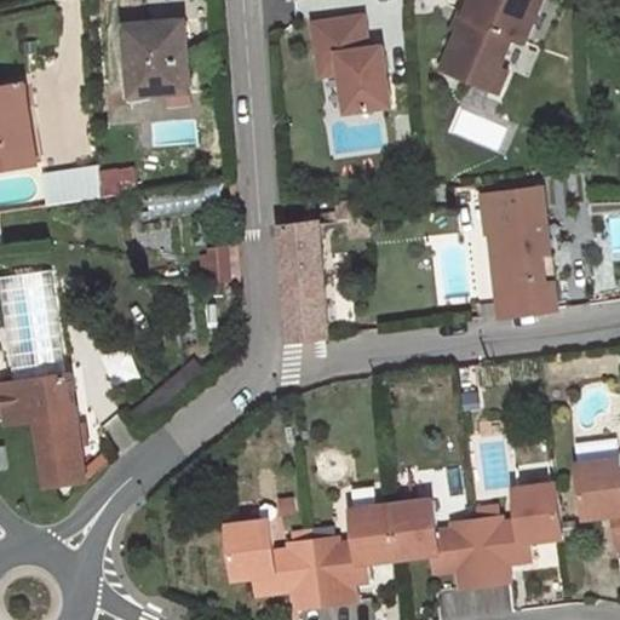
[(524,41),(541,0),(470,0),(465,12),(458,30),(442,68),(498,92),(507,69),(499,65),(511,36),(524,41)]
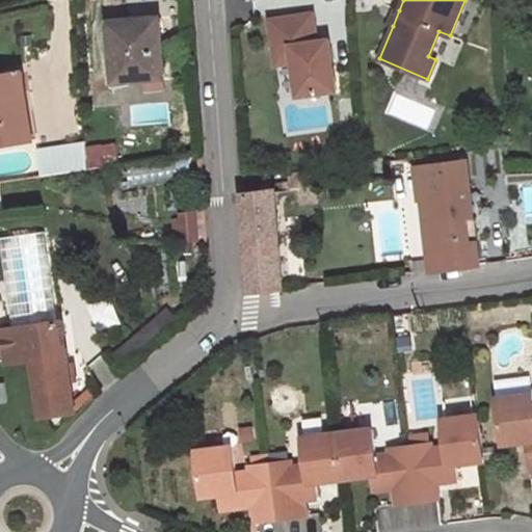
[(393,26),(399,10),(393,8),(387,23),(393,26)]
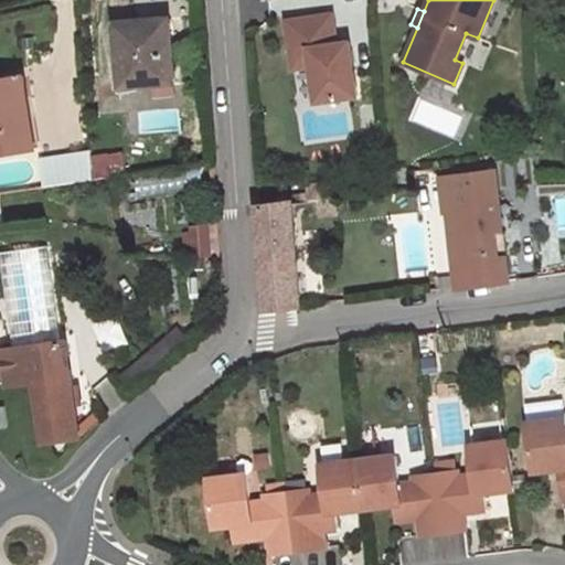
[(356,95),(349,41),(336,43),(331,13),(286,20),(290,51),(301,50),(305,66),(311,65),(316,102),(356,95)]
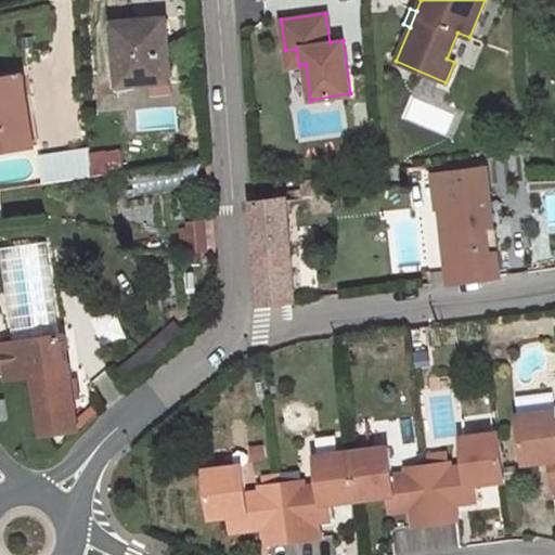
[(170,79),(165,17),(113,23),(118,79),(149,76),(149,81),(170,79)]
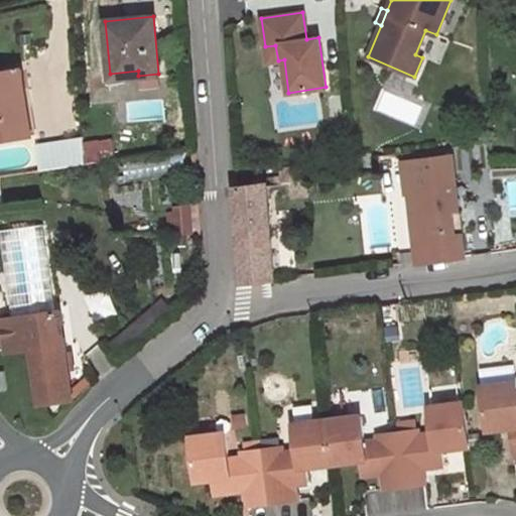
[(32,44),(32,35),(22,36),(22,44),(32,44)]
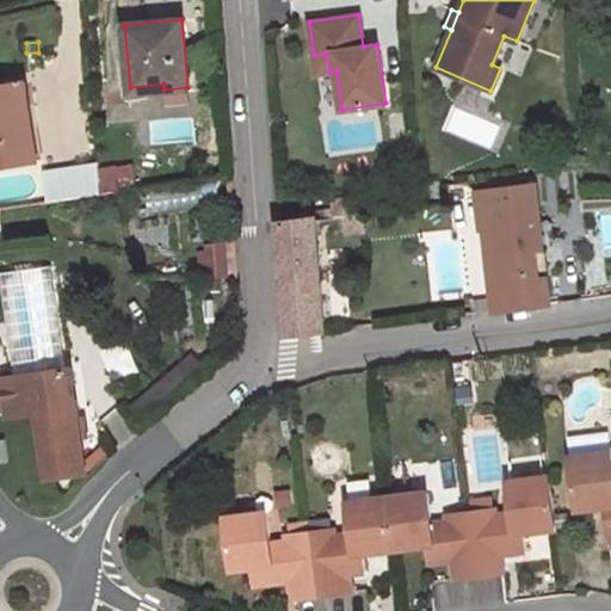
[(329,72),(326,54),(314,55),(316,73),(329,72)]
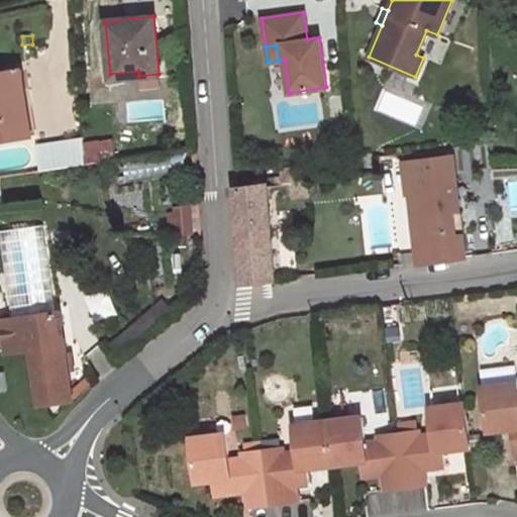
[(0,139),(32,135),(20,69),(0,72),(0,139)]
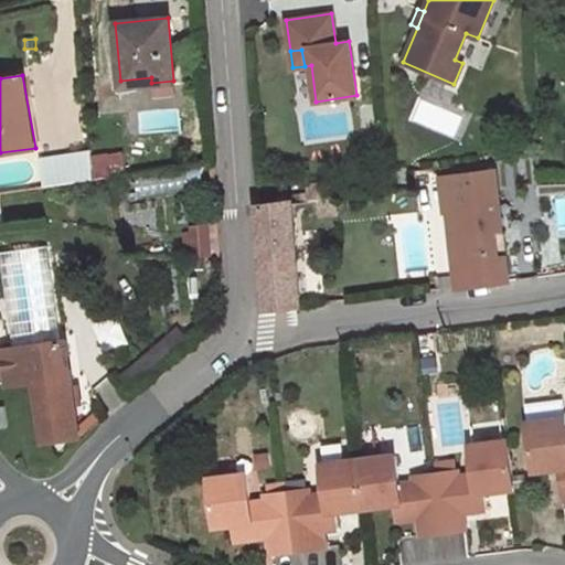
[(174,93),(173,81),(151,83),(152,94),(174,93)]
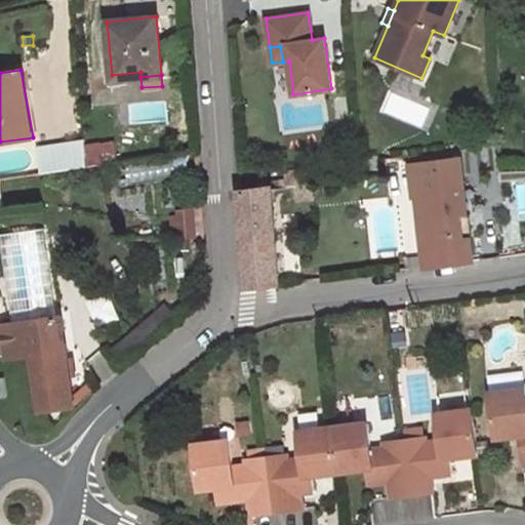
[(86,166),(84,143),(39,149),(43,173),(86,166)]
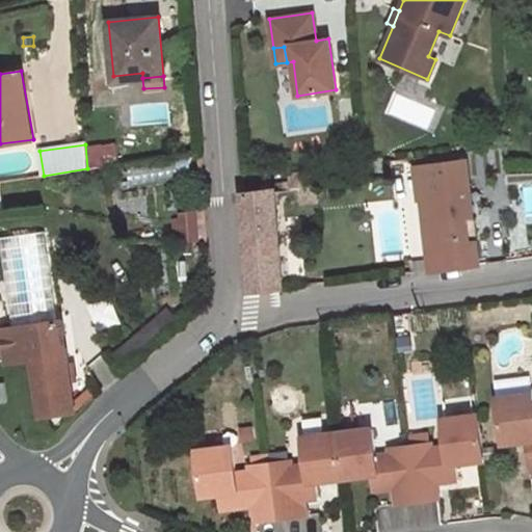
[(190,178),(187,157),(127,166),(130,187),(190,178)]
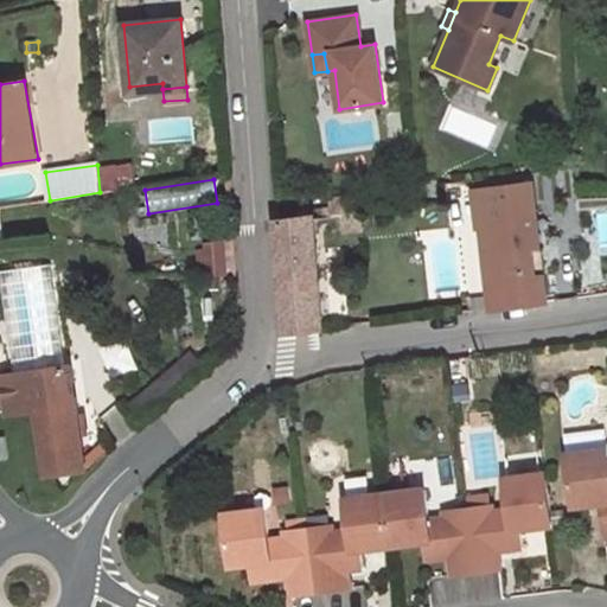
[(540,249),(531,183),(474,190),(479,227),(483,227),(492,310),(547,302),(541,248),(540,249)]
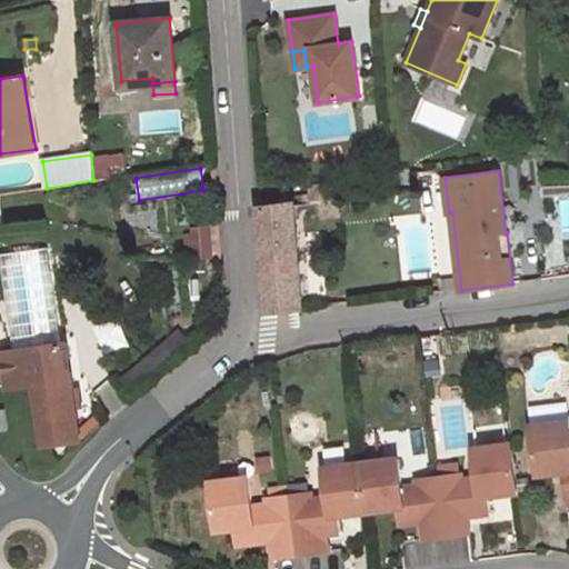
[(343,197),(342,182),(327,183),(329,199),(343,197)]
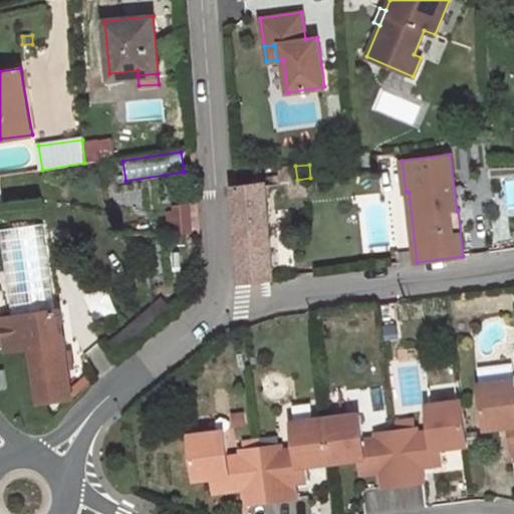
[(297,180),(295,166),(278,168),(279,175),(280,182),(297,180)]
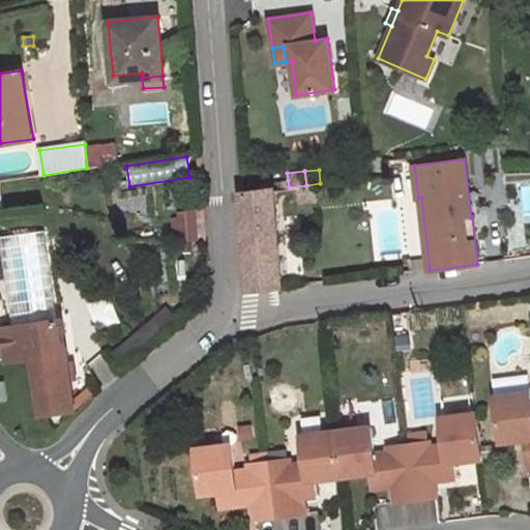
[(529,210),(529,202),(529,179),(528,179),(504,179),(504,211),(529,210)]
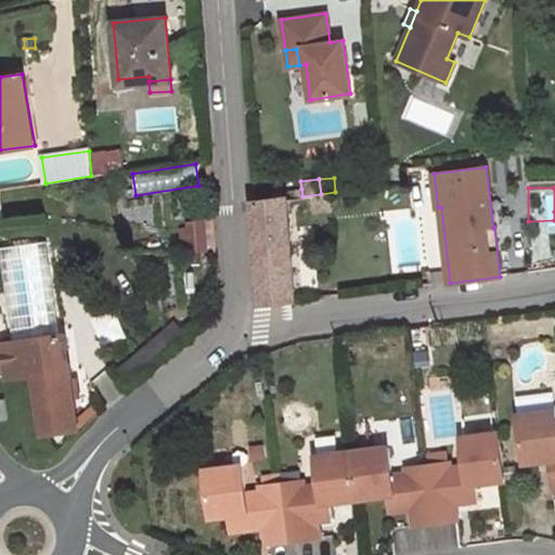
[(302,196),(301,189),(287,191),(288,197),(302,196)]
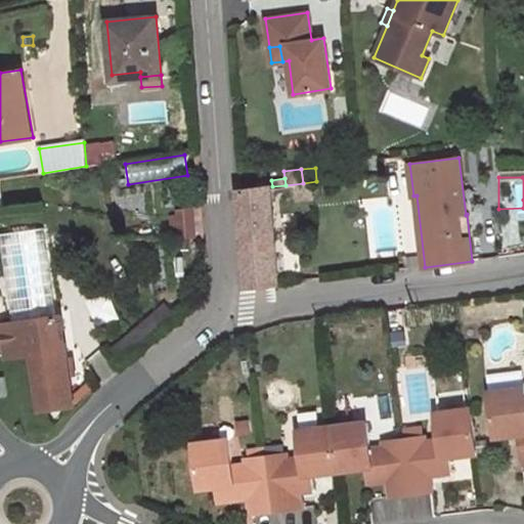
[(328,191),(328,180),(316,181),(317,192),(328,191)]
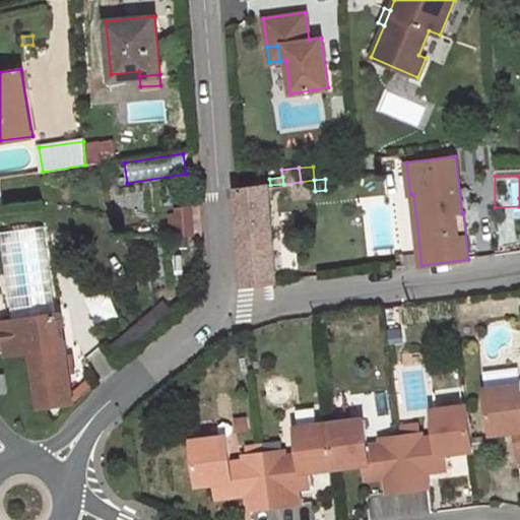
[(271,215),(269,185),(237,189),(244,286),(276,281),(273,237),(271,215)]
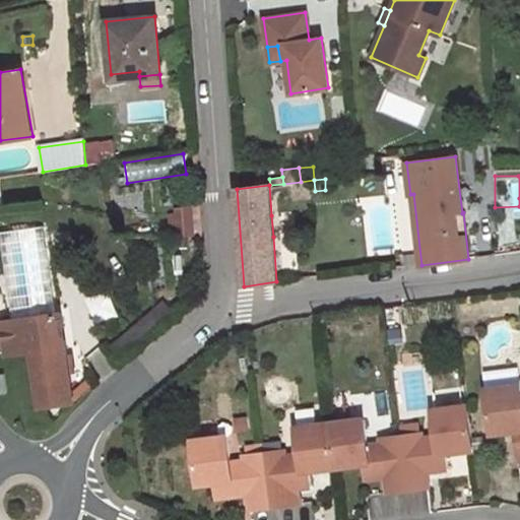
[(287,235),(285,214),(271,215),(273,237),(287,235)]
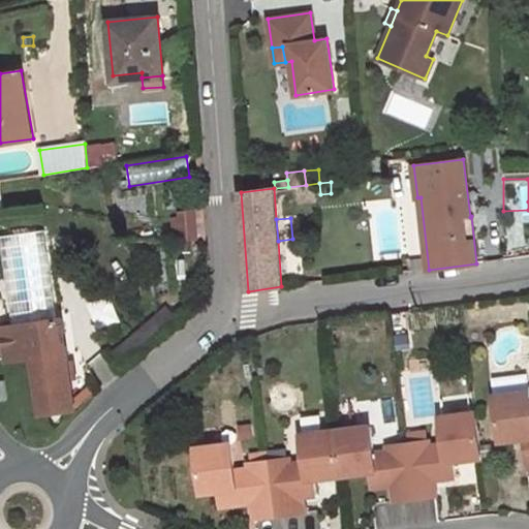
[(75,410),(62,318),(0,328),(0,358),(5,359),(33,360),(41,414),(75,410)]
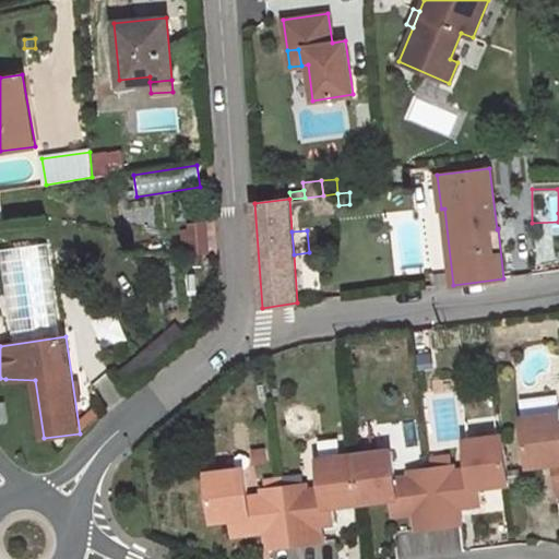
[(429,354),(418,356),(420,369),(431,367),(429,354)]
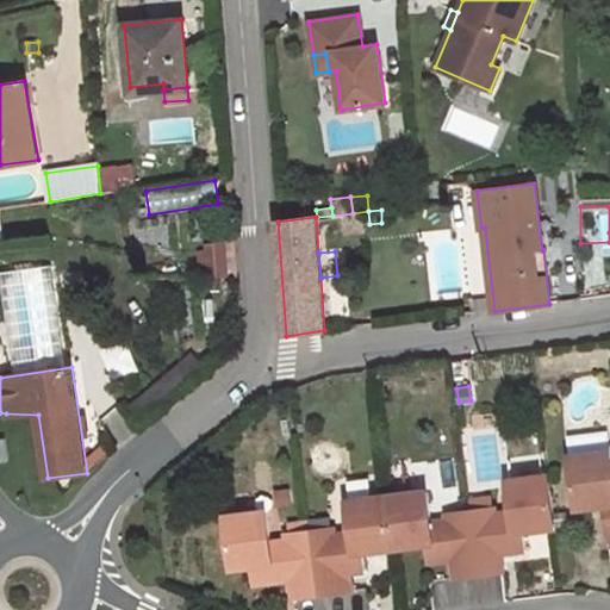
[(576,502),(576,509),(604,505),(608,540),(609,539),(609,452),(608,453),(607,434),(567,439),(571,462),(573,485),(576,502)]
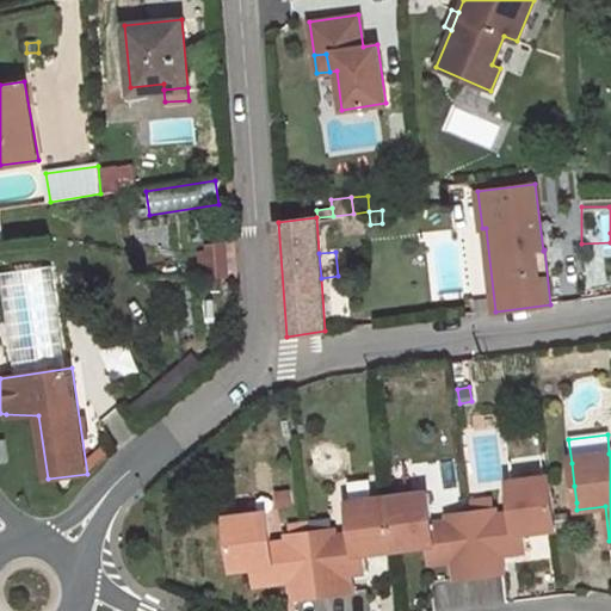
[(494,508),(471,512),(479,575),(503,573),(500,554),(526,550),(524,532),(555,529),(554,514),(549,476),(507,482),(512,513),(495,516),(494,508)]
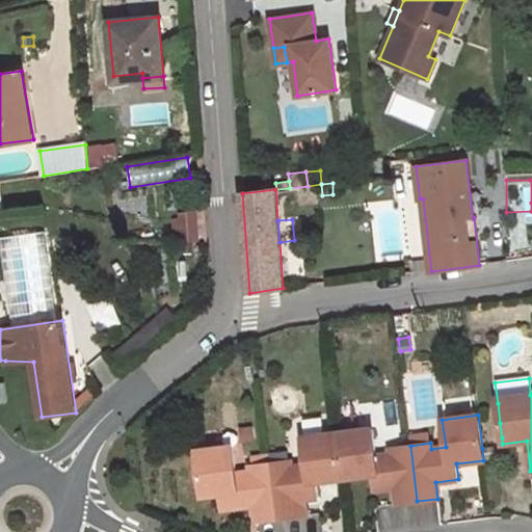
[(373,429),(338,433),(343,477),(371,474),(373,490),(395,487),(397,504),(417,501),(410,446),(400,447),(390,448),(391,454),(376,456),(373,429)]
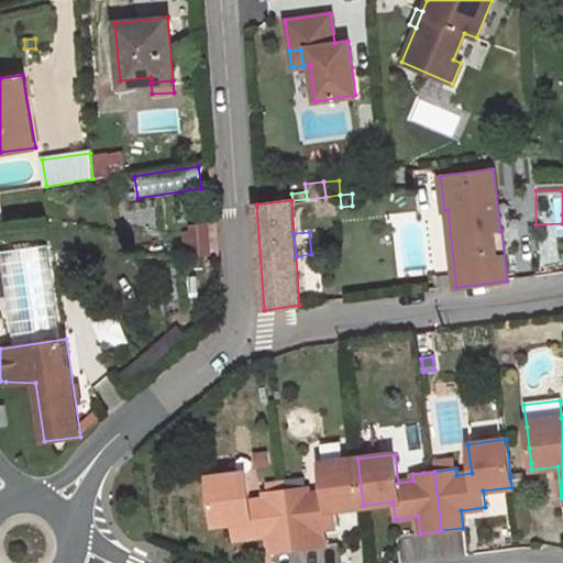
[(432,456),(421,459),(423,473),(434,472),(433,463),(432,456)]
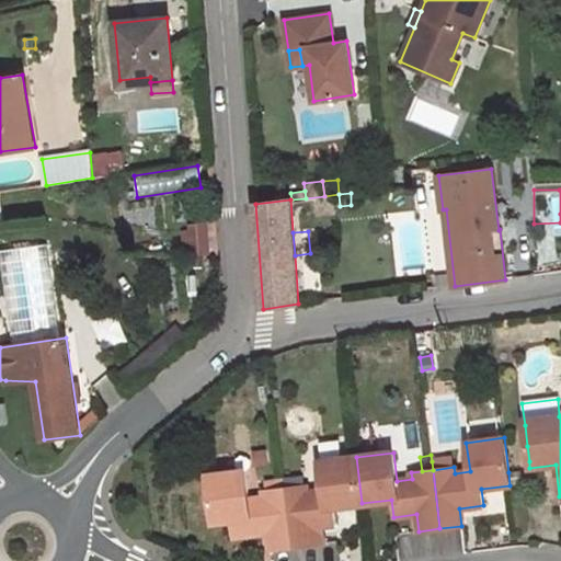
[(305,487),(285,489),(293,548),(315,545),(312,527),(322,526),(335,524),(333,506),(362,503),(356,457),(320,461),(323,491),(308,492),(307,487),(305,487)]
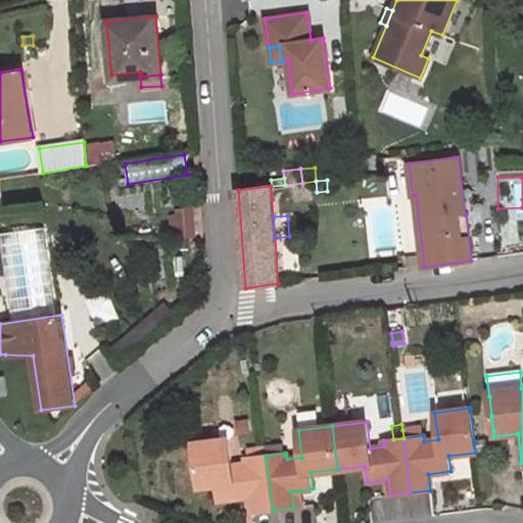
[(421,428),(402,430),(403,438),(423,435),(421,428)]
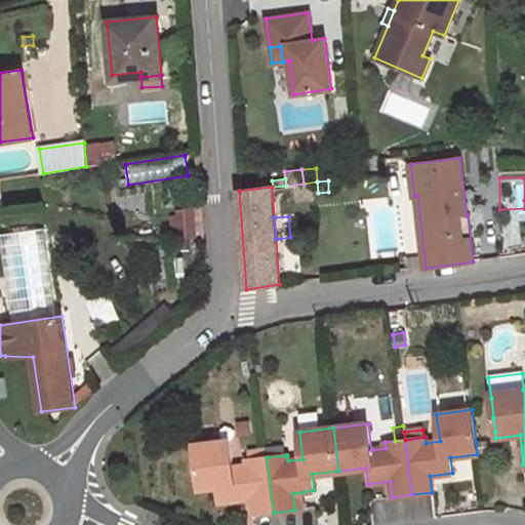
[(230,440),(194,444),(200,489),(215,487),(217,503),(251,499),(253,515),(274,513),(267,457),(249,459),(246,460),(247,467),(233,468),(230,440)]
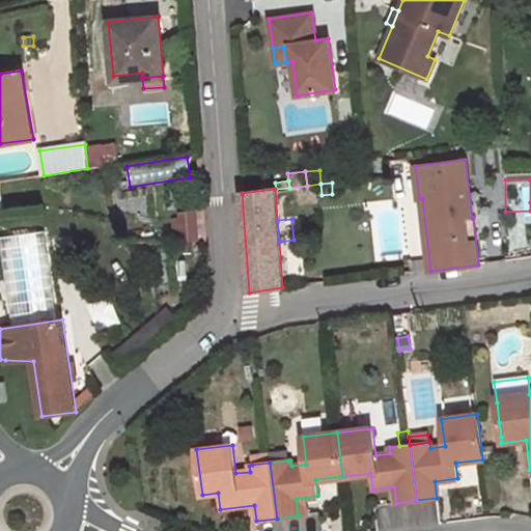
[(494,445),(481,447),(483,458),(496,456),(494,445)]
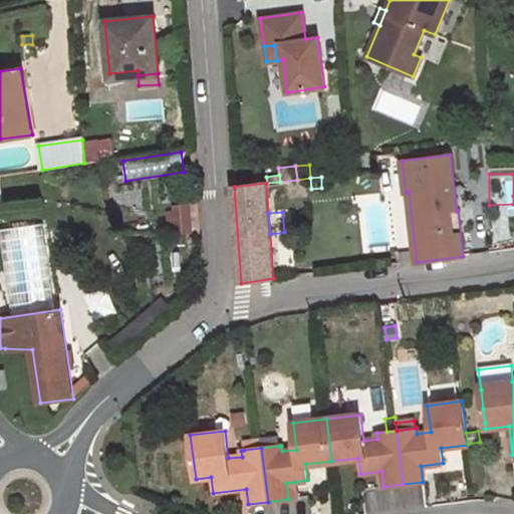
[(278,437),(260,439),(261,448),(279,446),(278,437)]
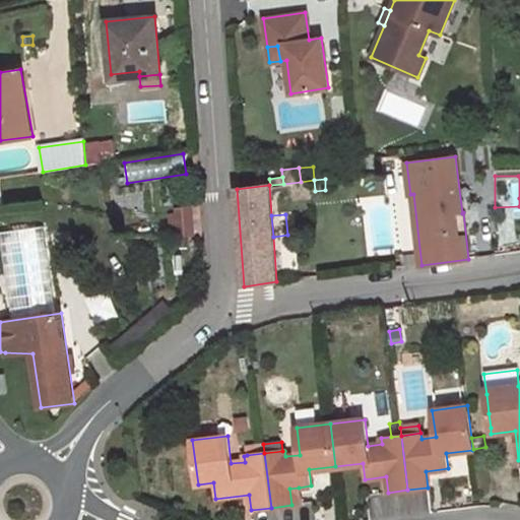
[(263,444),(245,446),(247,455),(264,453),(263,444)]
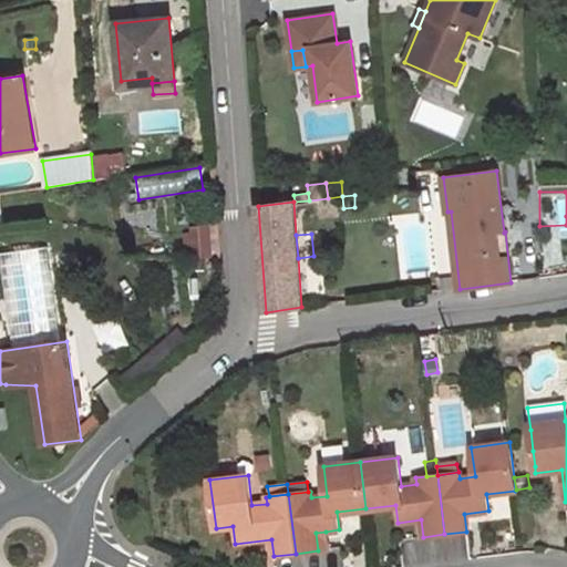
[(326,532),(316,533),(318,550),(328,549),(326,532)]
